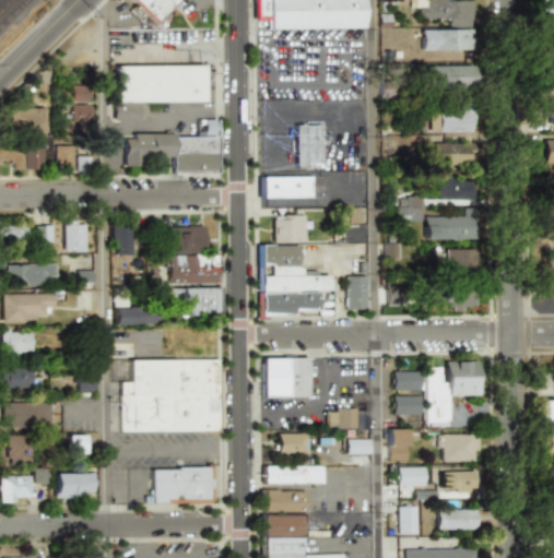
[(183,0),(133,0),(158,25),(183,0)]
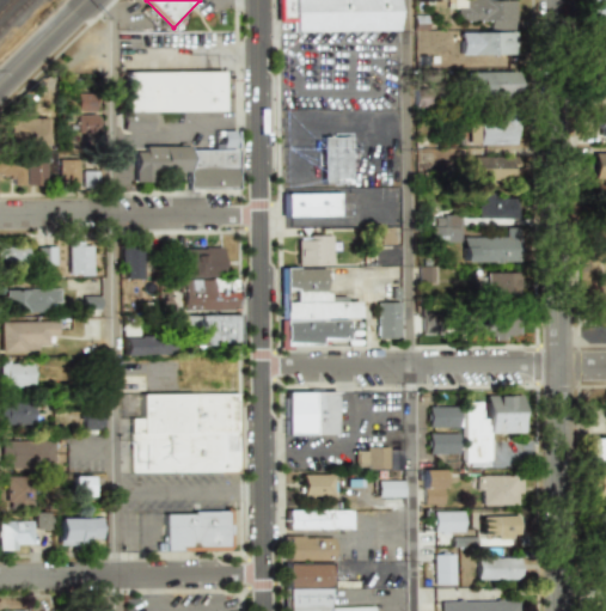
[(402,32),(402,0),(282,0),(282,22),(297,22),(297,32),(402,32)]
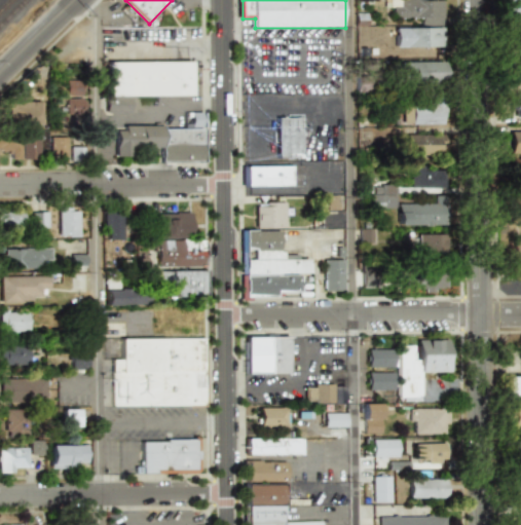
[(446,20),(446,0),(397,0),(397,20),(446,20)]
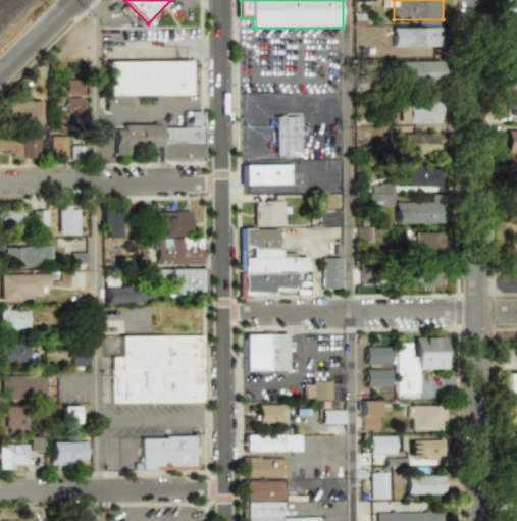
[(516,0),(506,0),(506,16),(516,16),(516,0)]
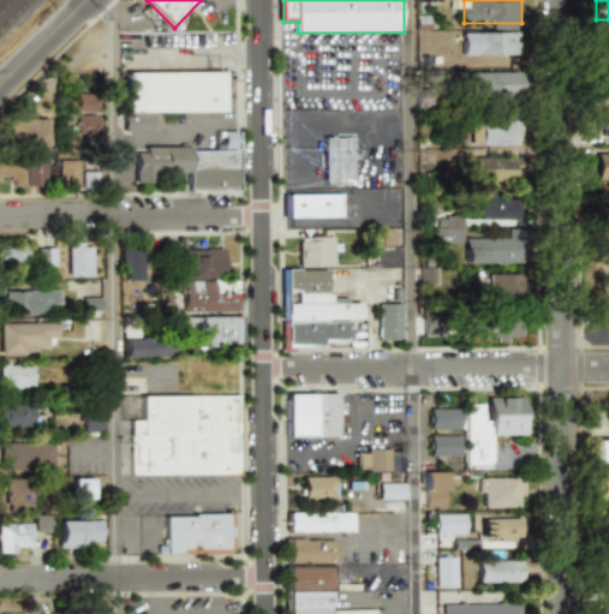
[(523,33),(471,33),(471,57),(523,57),(523,33)]
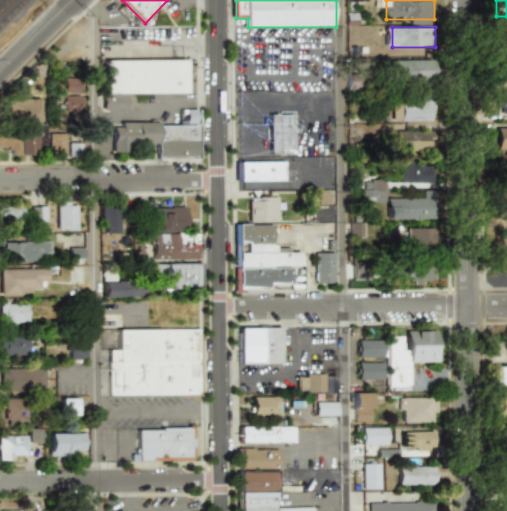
[(189,60),(108,60),(108,110),(135,110),(135,94),(189,94),(189,60)]
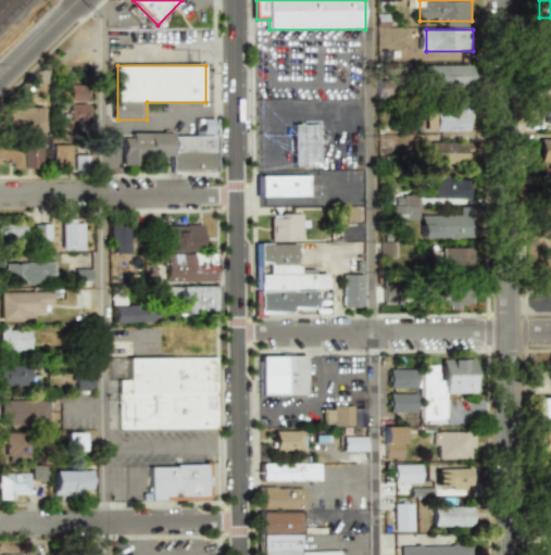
[(431,88),(475,88),(475,65),(431,65),(431,88)]
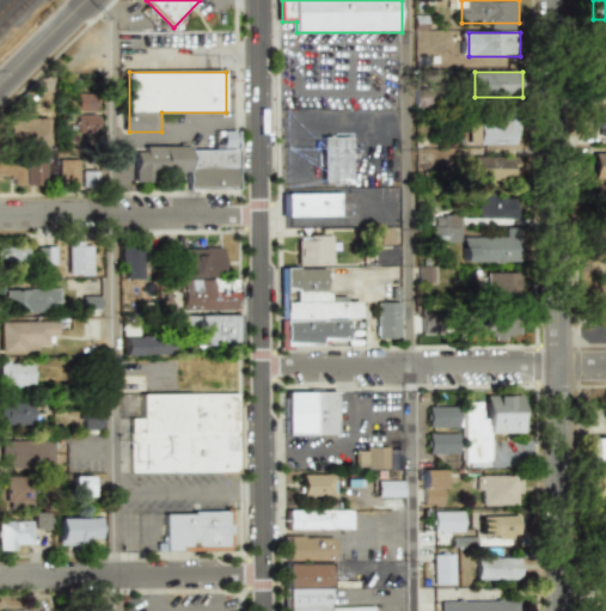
[(105,135),(105,115),(98,115),(98,96),(81,96),(81,135),(105,135)]
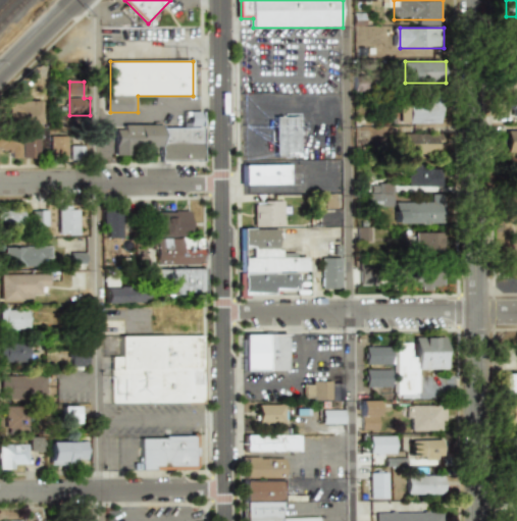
[(44,101),(11,101),(11,125),(44,125),(44,101)]
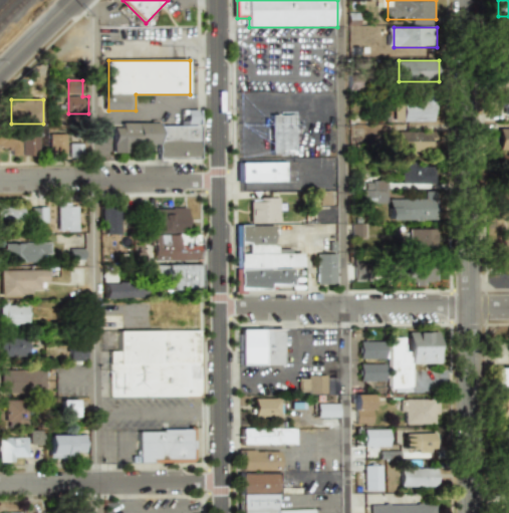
[(438,121),(438,101),(399,101),(399,121),(438,121)]
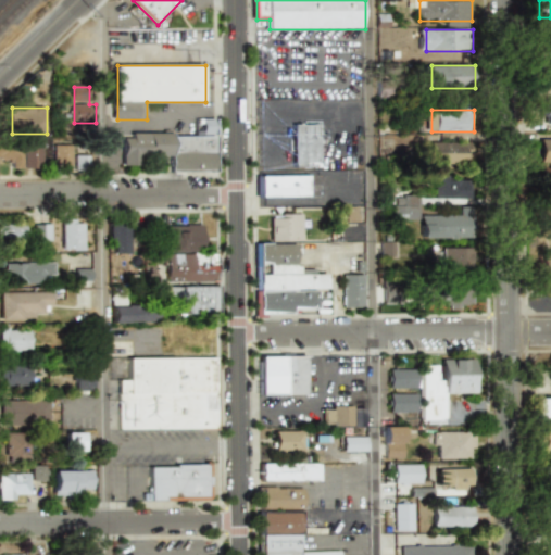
[(297,168),(324,168),(324,124),(297,124),(297,168)]
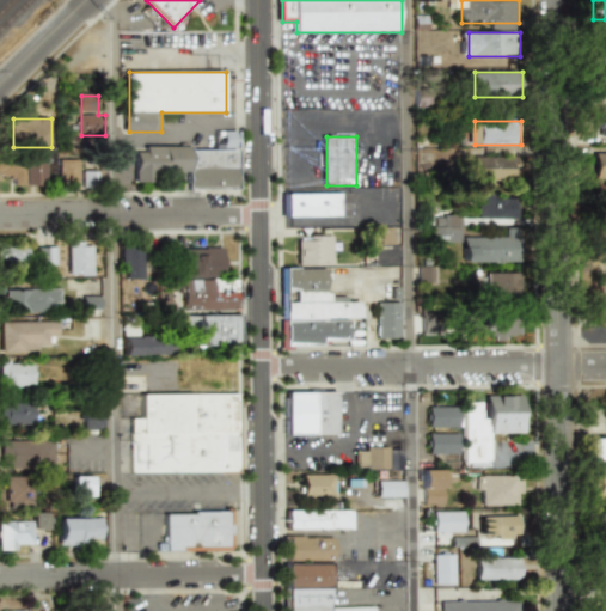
[(139,148),(139,183),(161,183),(161,172),(191,172),(191,190),(242,190),(240,147),(139,148)]
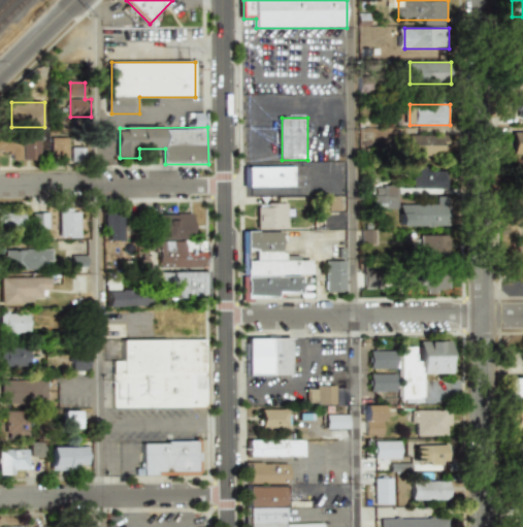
[(26,161),(42,160),(41,135),(25,135),(26,161)]
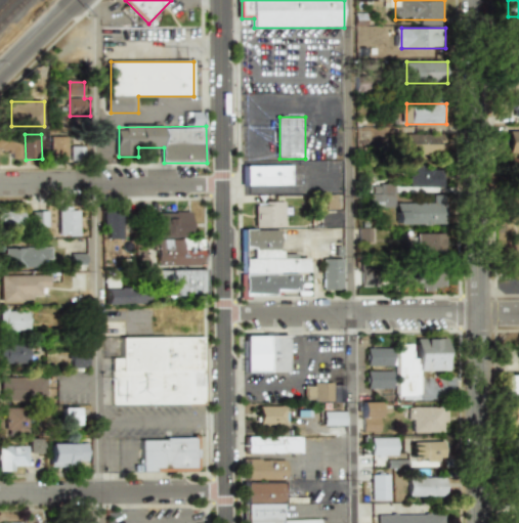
[(446,155),(446,134),(411,134),(411,155),(446,155)]
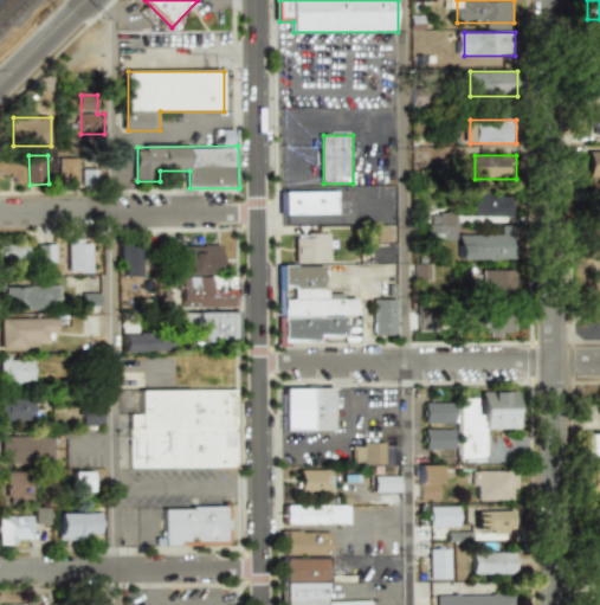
[(62,156),(62,181),(83,181),(83,156),(62,156)]
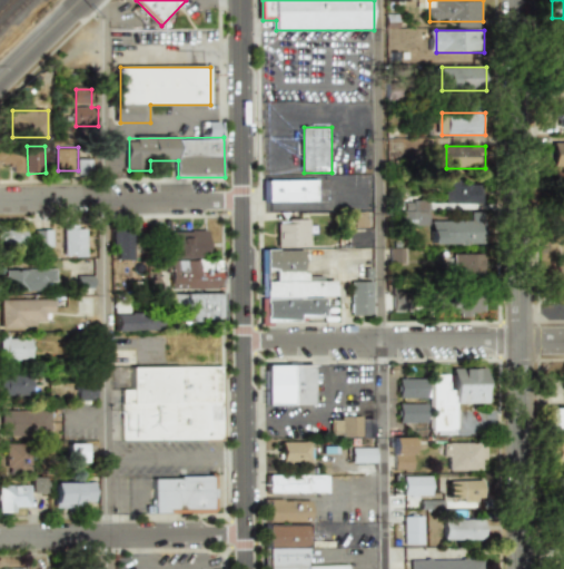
[(26,173),(25,149),(0,149),(0,163),(12,163),(13,173),(26,173)]
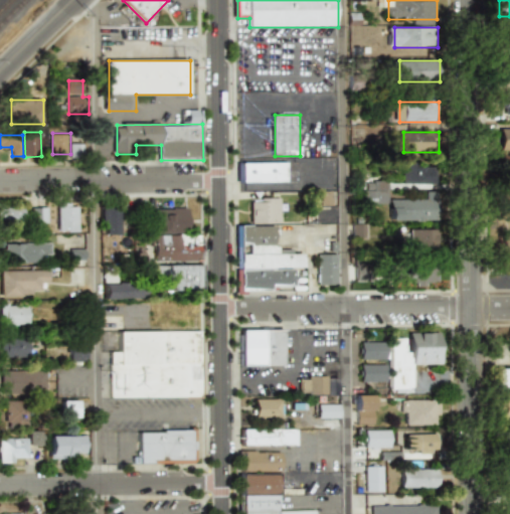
[(85,144),(73,144),(73,158),(86,157),(85,144)]
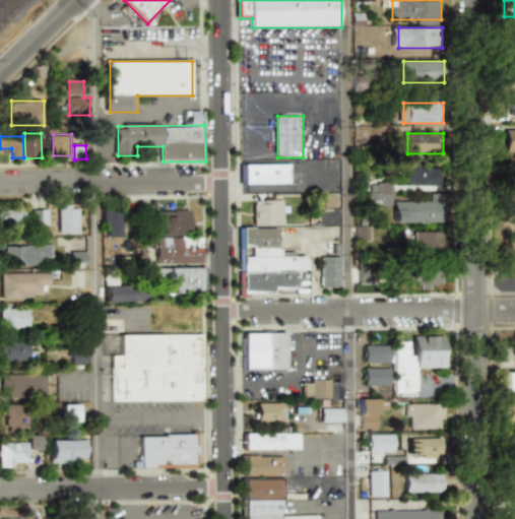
[(245,186),(293,186),(293,165),(245,165),(245,186)]
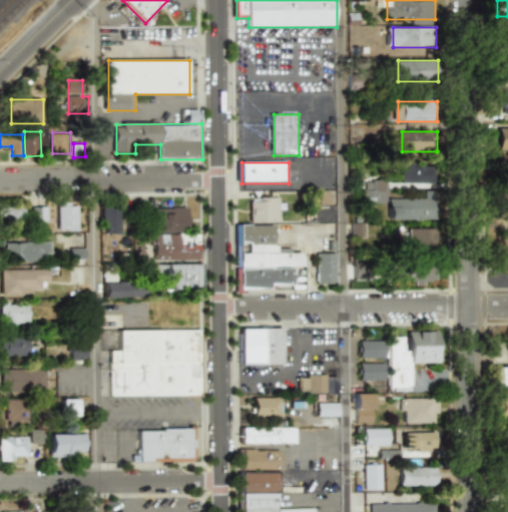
[(437,163),(409,163),(409,183),(437,183),(437,163)]
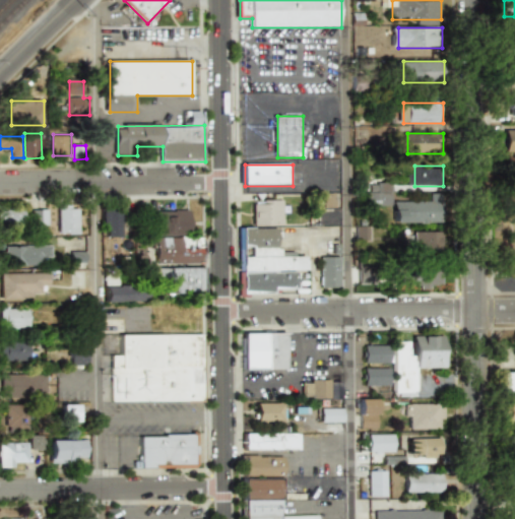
[(393,186),(373,186),(373,204),(393,204),(393,186)]
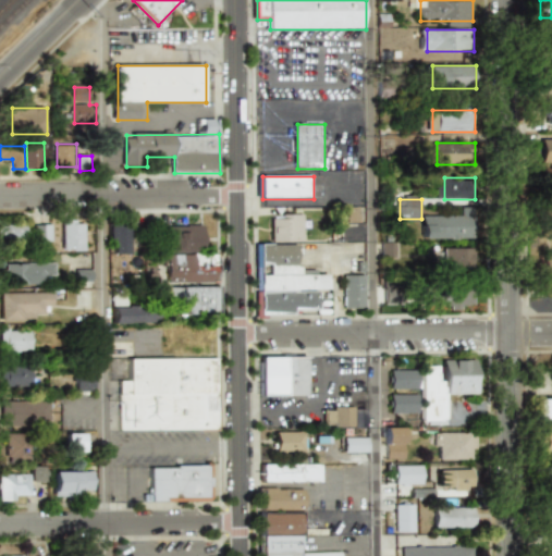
[(262,317),(297,316),(296,310),(320,310),(320,292),(331,292),(331,273),(303,274),(303,243),(307,243),(307,214),(274,214),(274,244),(262,245),(262,268),(271,267),(272,274),(262,274),(262,317)]
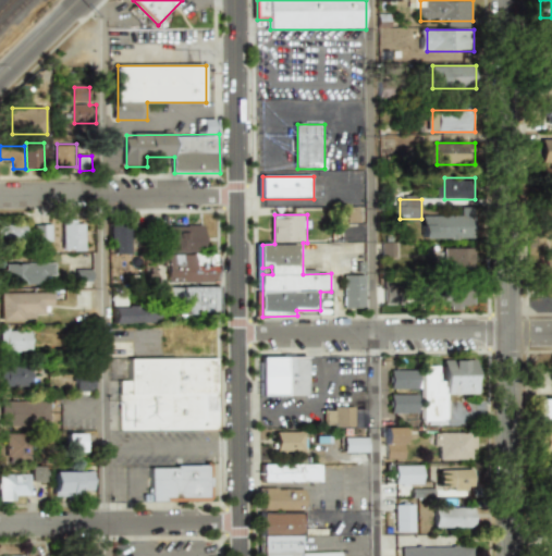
[(425,241),(475,241),(475,218),(425,218),(425,241)]
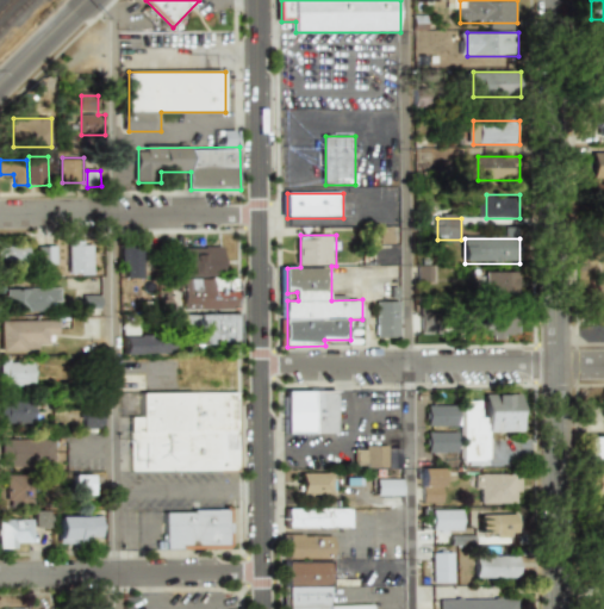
[(95,274),(95,241),(73,241),(73,274),(95,274)]
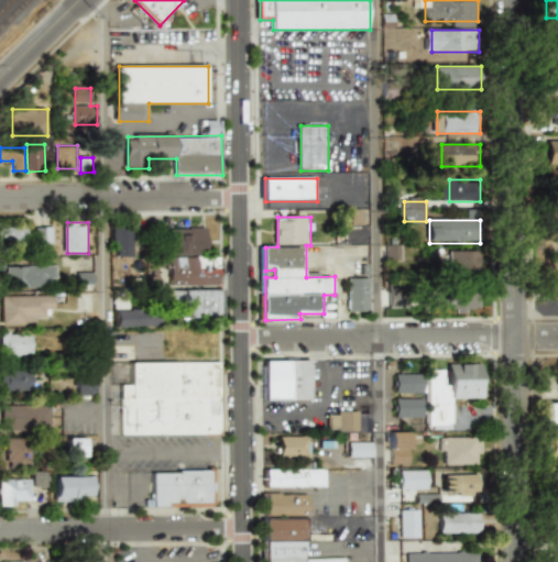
[(30,224),(2,226),(3,248),(31,248),(30,224)]
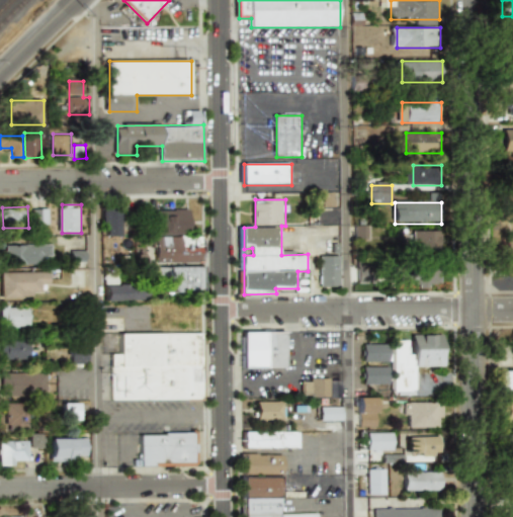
[(35,226),(52,226),(52,208),(35,208),(35,226)]
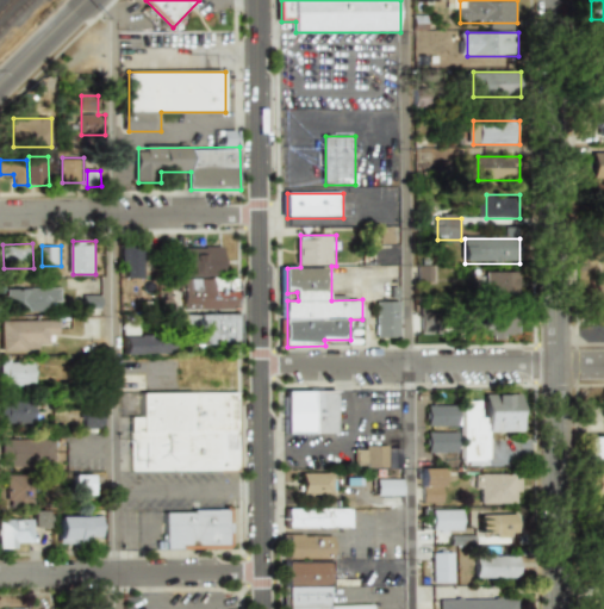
[(147,278),(147,247),(126,247),(126,278),(147,278)]
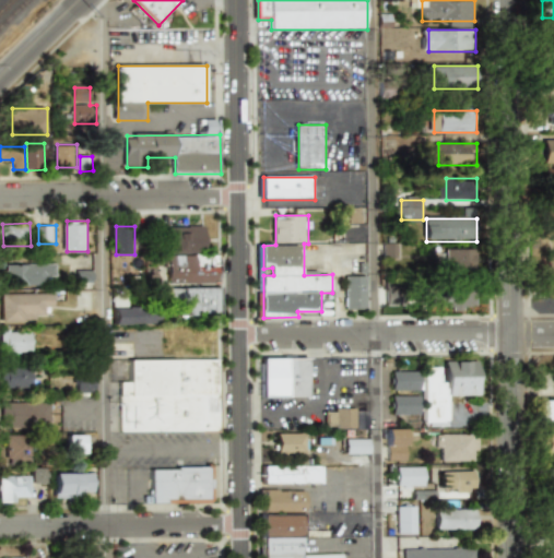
[(222,254),(207,254),(207,226),(166,226),(166,254),(171,254),(172,284),(222,284),(222,254)]
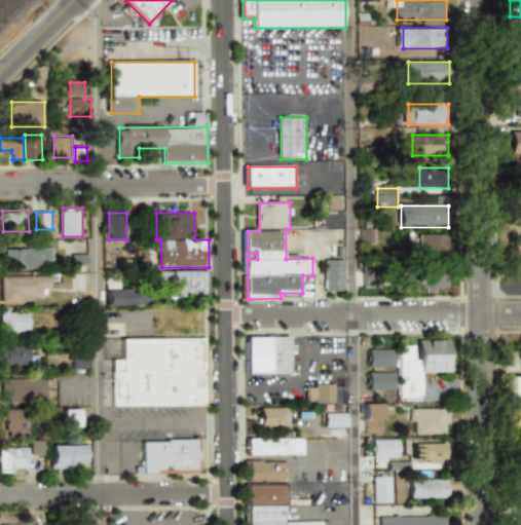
[(364,245),(377,246),(377,230),(364,229),(364,245)]
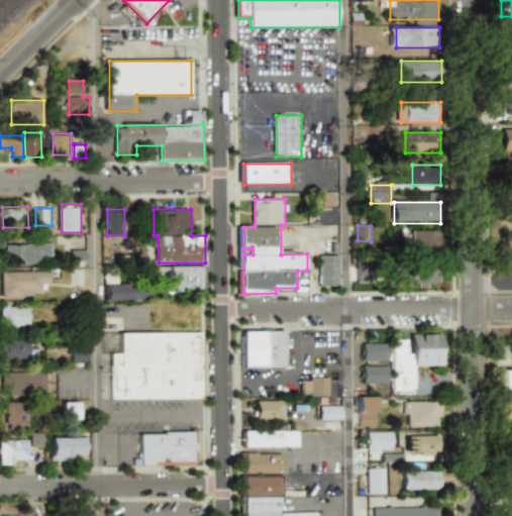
[(441,230),(413,230),(413,250),(441,250),(441,230)]
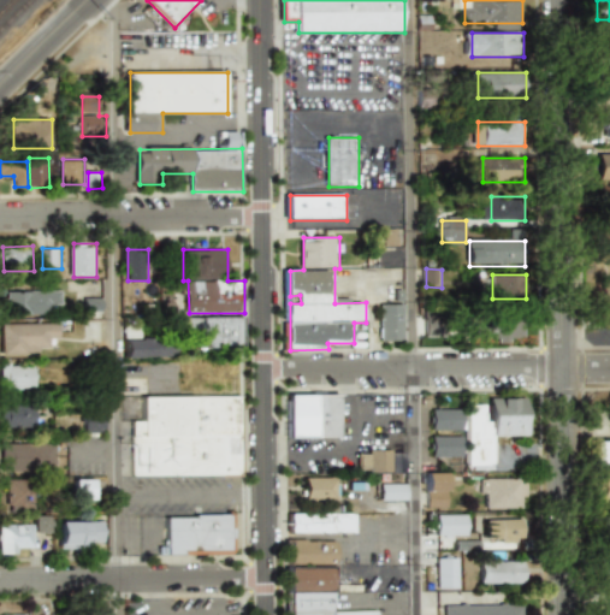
[(64,291),(6,291),(6,315),(53,315),(53,303),(64,303),(64,291)]
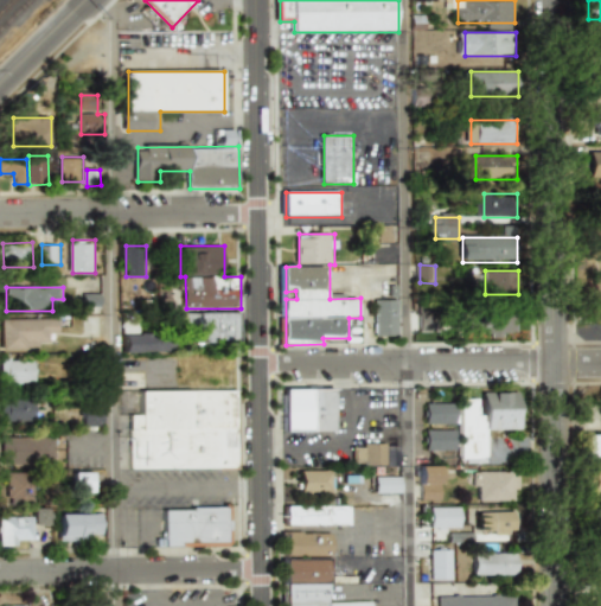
[(88,311),(102,311),(102,295),(88,295),(88,311)]
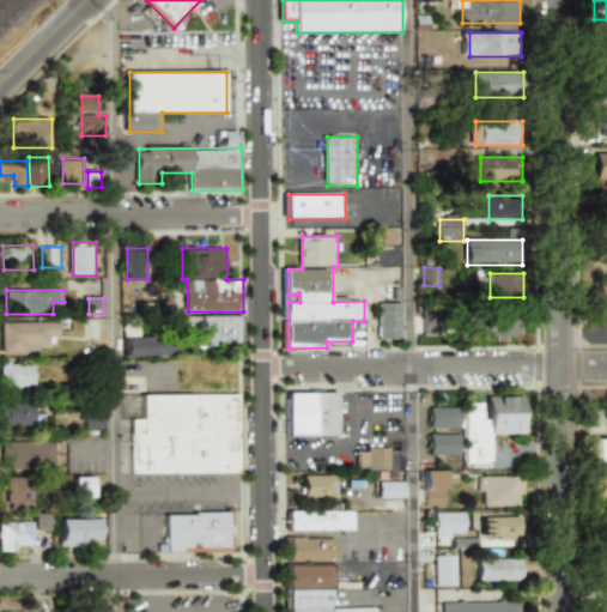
[(405,303),(381,303),(381,340),(405,340),(405,303)]
